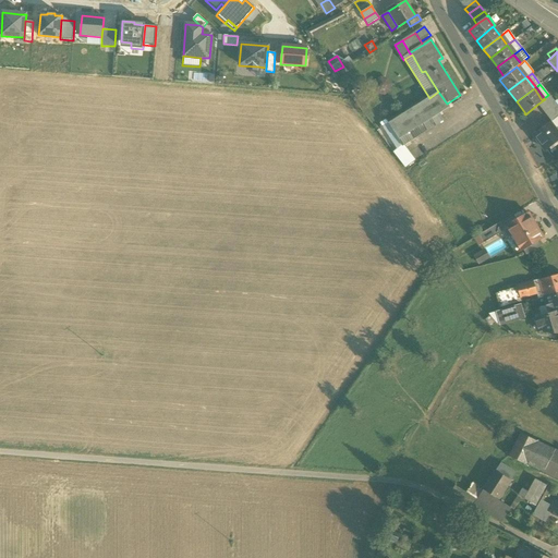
[(399,140),(402,146),(404,145),(444,121),(440,116),(439,114),(449,108),(447,104),(438,92),(429,98),(388,123),(384,126),(395,143),(399,140)]
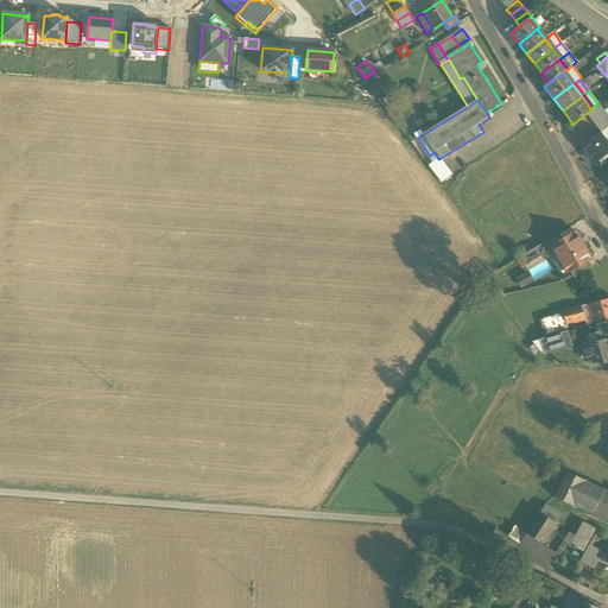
[(597,103),(593,107),(594,108),(587,113),(591,120),(603,112),(597,103)]
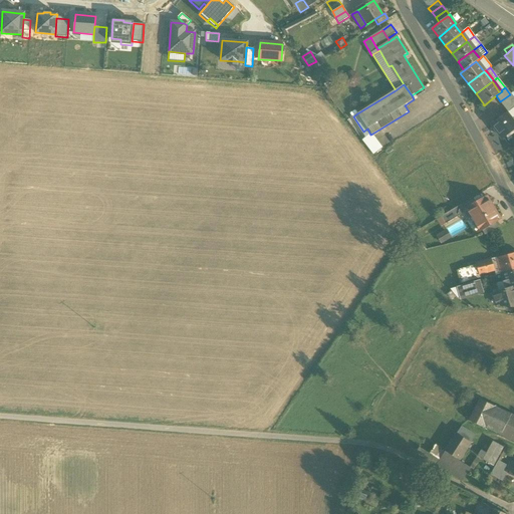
[(500,101),(504,106),(513,98),(510,94),(500,101)]
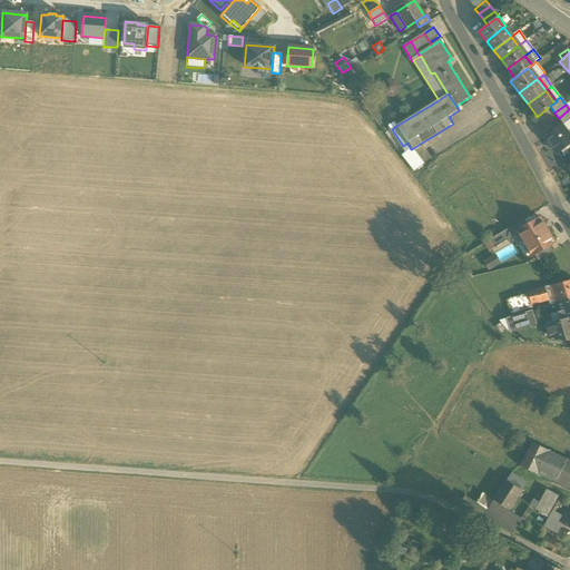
[(569,109),(559,118),(563,124),(569,119),(569,109)]
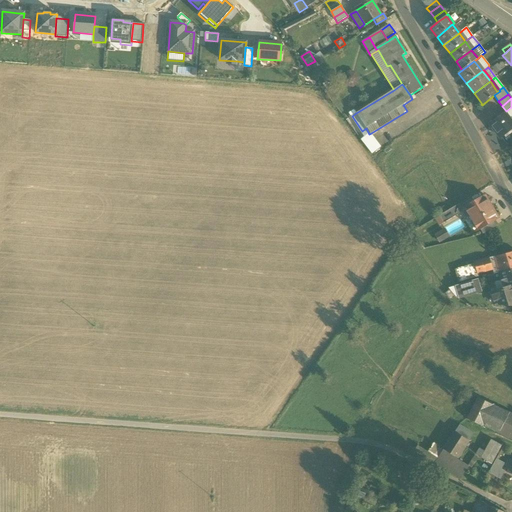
[(490,123),(501,138),(511,129),(511,123),(504,113),(490,123)]
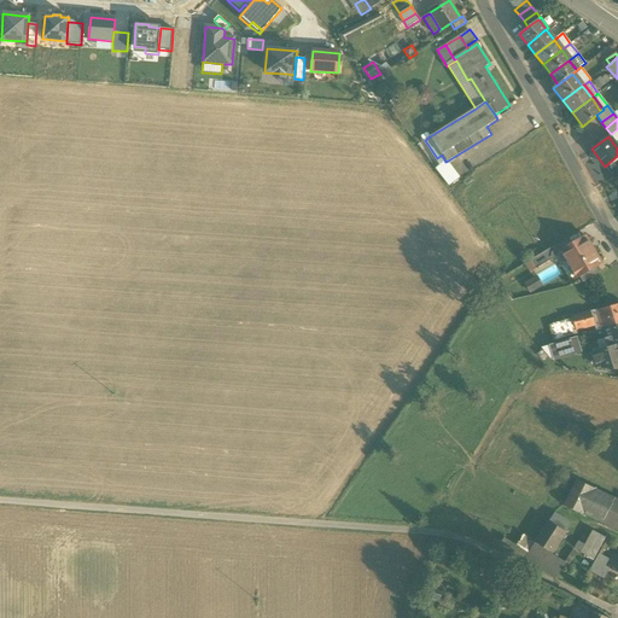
[(534,145),(513,156),(530,187),(552,176),(534,145)]
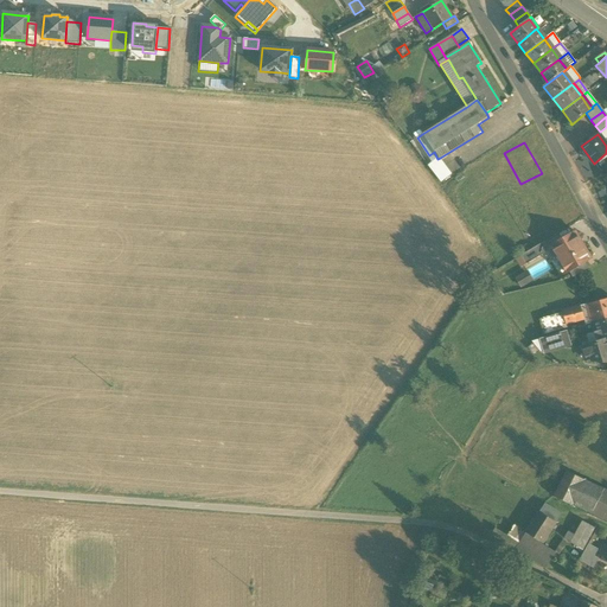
[(440,158),(438,159),(428,166),(440,183),(453,174),(440,158)]
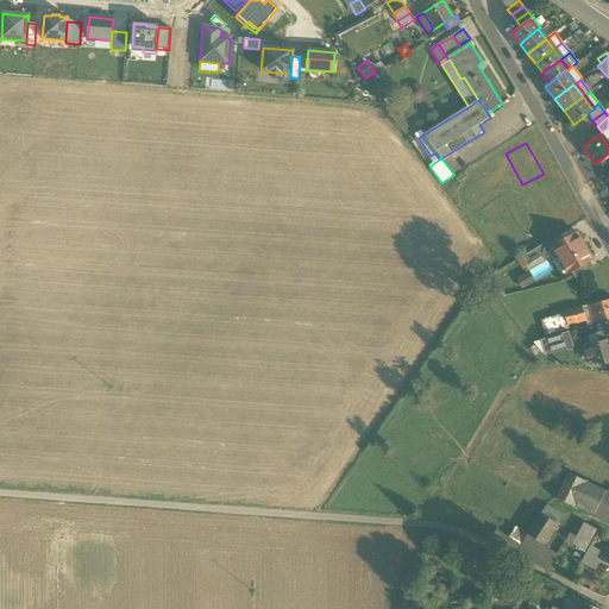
[(564,274),(565,276),(571,272),(589,262),(592,259),(585,248),(585,249),(576,233),(552,249),(557,258),(556,259),(554,263),(559,271),(562,272),(563,271),(563,272),(564,274)]
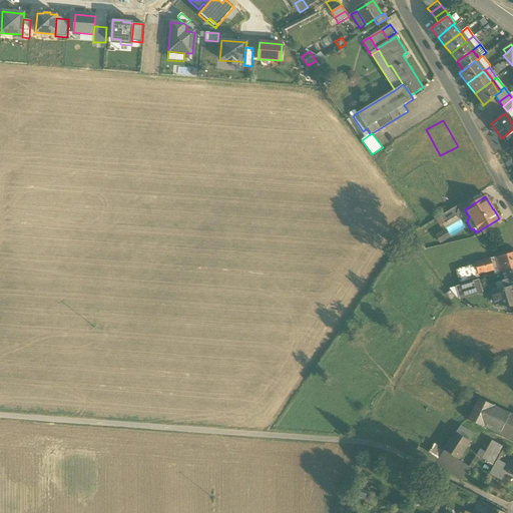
[(441,216),(445,223),(463,212),(459,205),(441,216)]
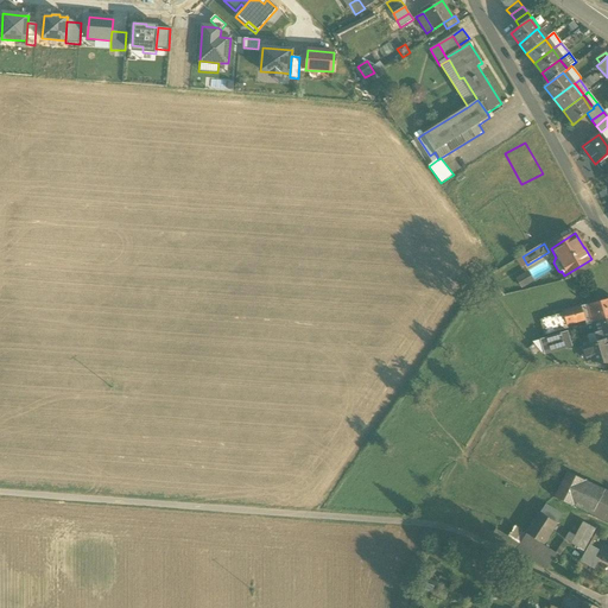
[(570,272),(574,278),(591,267),(588,261),(570,272)]
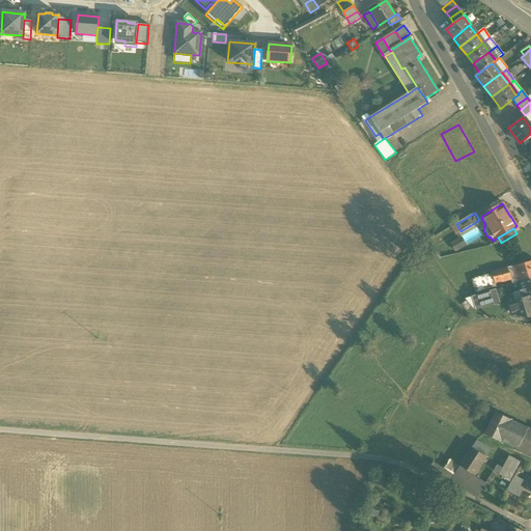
[(530,260),(512,267),(518,282),(530,278),(530,260)]
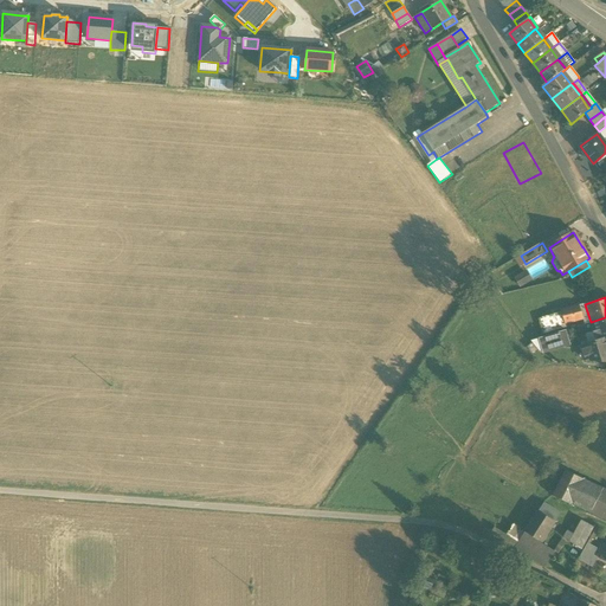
[(585,324),(590,322),(591,322),(585,304),(579,305),(582,318),(585,324)]
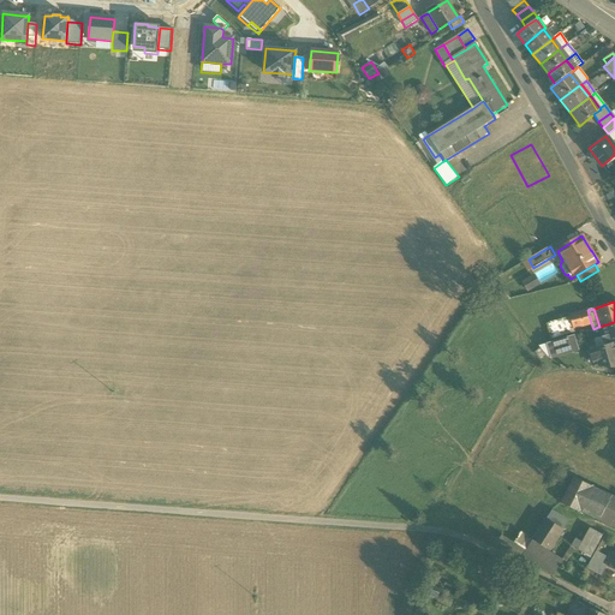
[(569,315),(569,317),(572,328),(573,328),(591,323),(587,310),(569,315)]
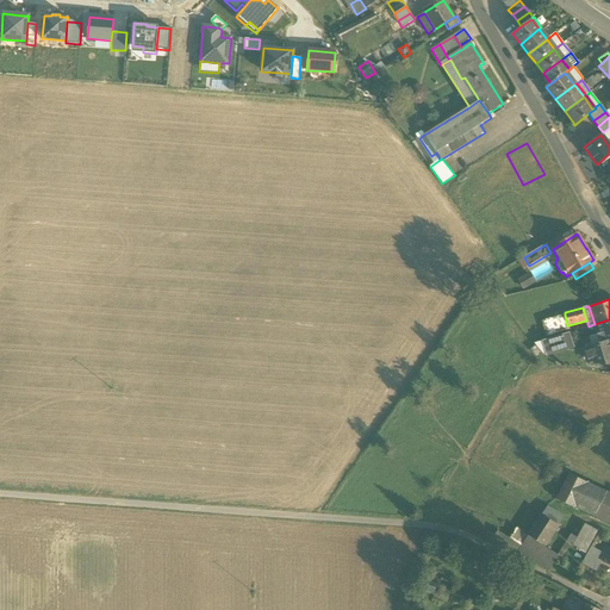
[(565,315),(546,321),(549,336),(570,329),(568,325),(567,325),(565,315)]
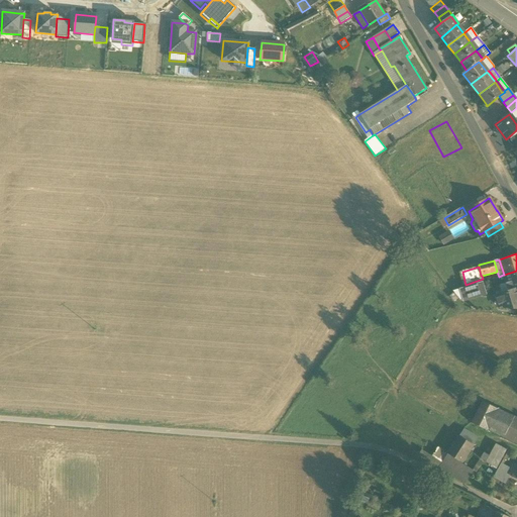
[(516,271),(504,275),(503,275),(509,292),(516,289),(516,271)]
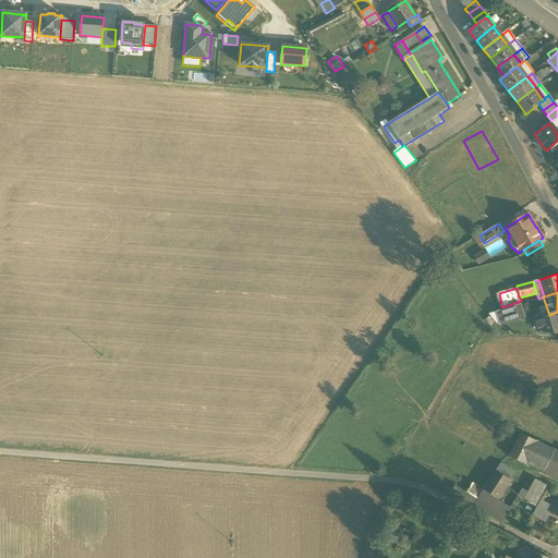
[(499,325),(524,317),(521,304),(495,312),(499,325)]
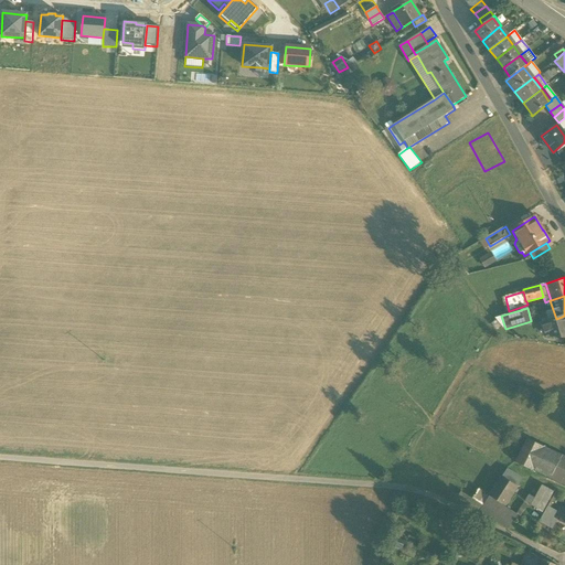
[(564,316),(556,319),(541,323),(545,336),(550,333),(551,336),(564,337),(564,316)]
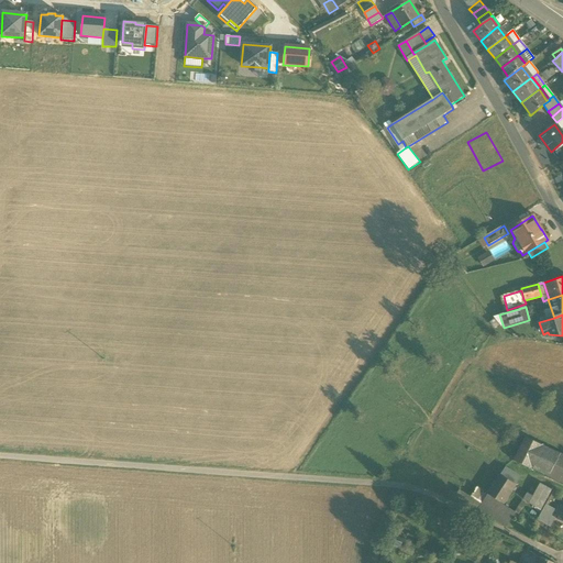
[(531,467),(549,476),(560,454),(526,438),(514,461),(530,470),(531,467)]
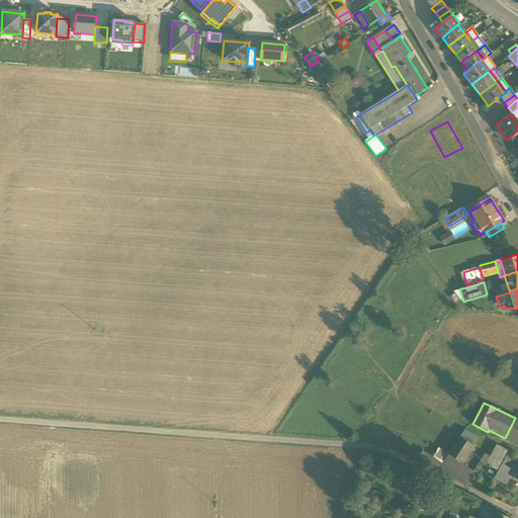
[(505,438),(517,443),(517,419),(515,418),(505,438)]
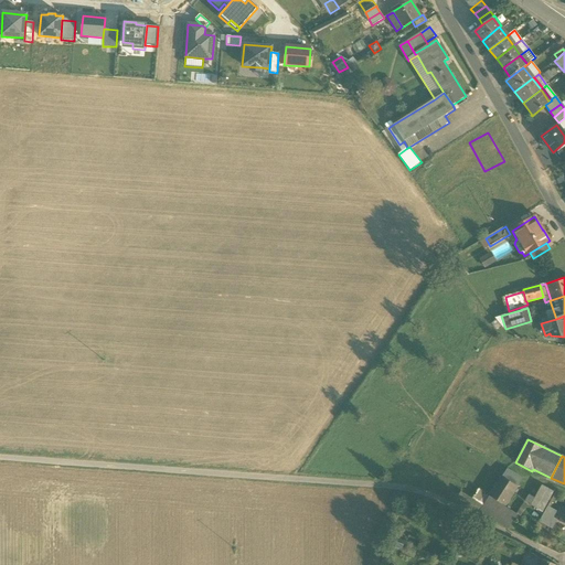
[(507,468),(502,477),(516,487),(522,478),(507,468)]
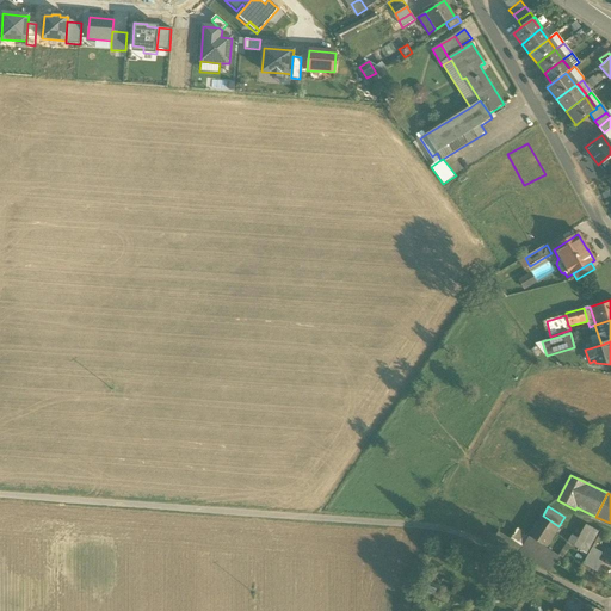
[(529,537),(545,548),(559,526),(543,516),(529,537)]
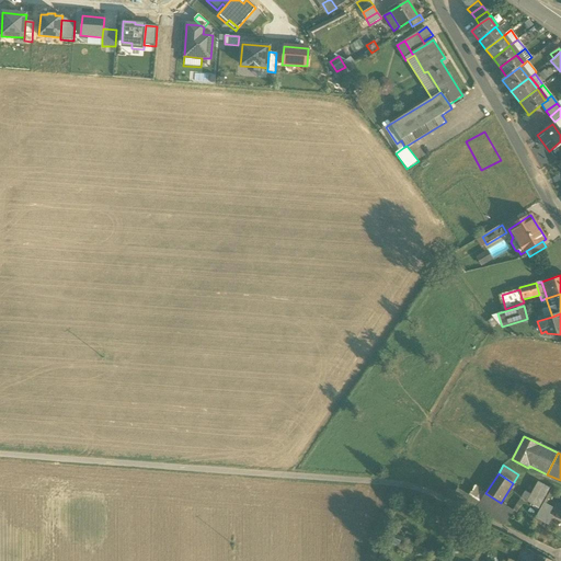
[(522,497),(538,508),(550,489),(538,482),(530,495),(525,492),(522,497)]
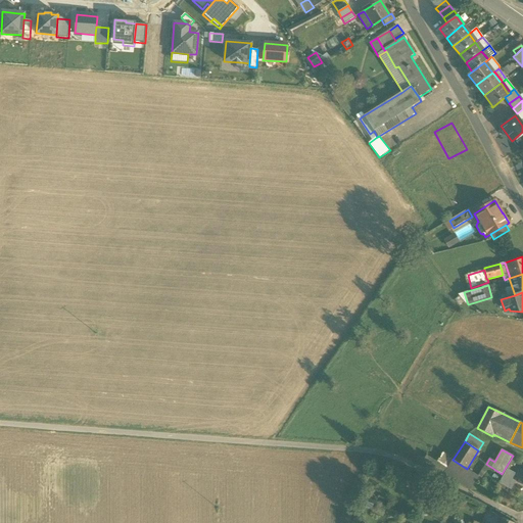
[(423,461),(443,473),(447,468),(426,455),(423,461)]
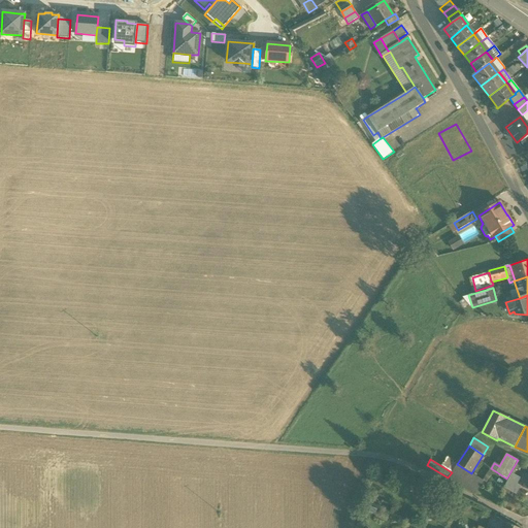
[(457,464),(452,472),(448,477),(474,494),(483,481),(471,473),(457,464)]
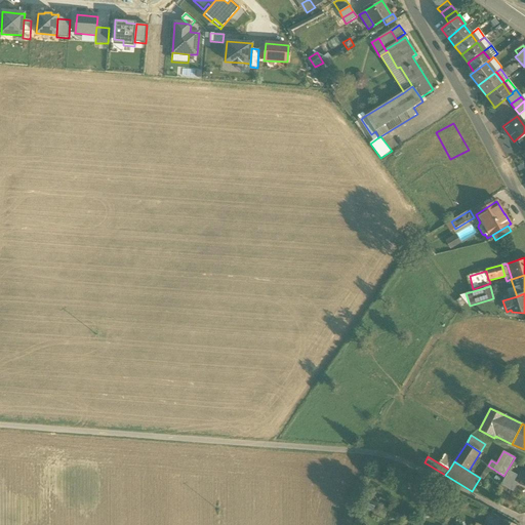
[(501,485),(513,491),(517,484),(513,482),(516,476),(509,472),(501,485)]
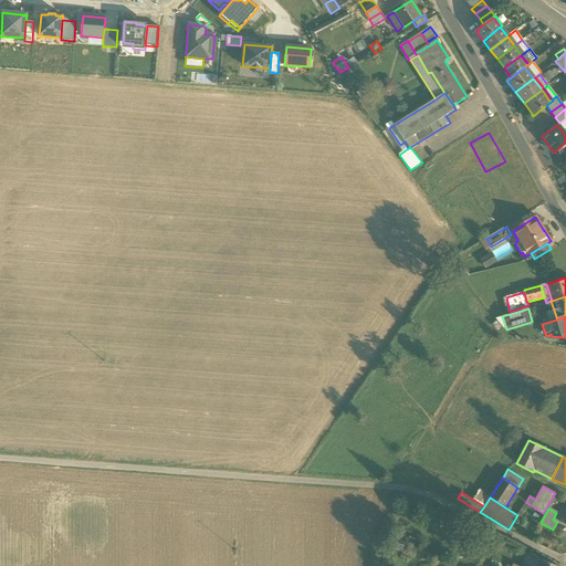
[(528,565),(530,565),(538,565),(542,559),(533,555),(528,565)]
